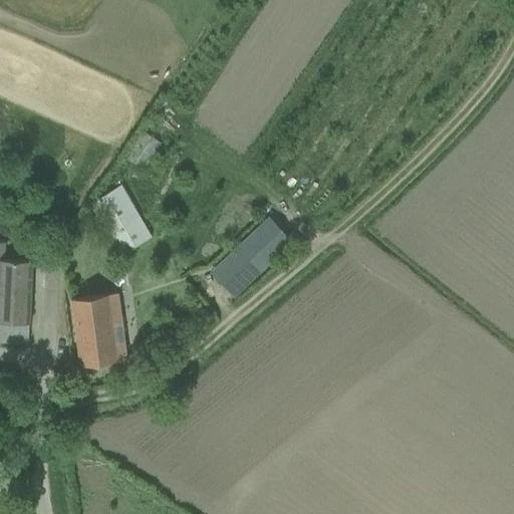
[(124,158),(143,171),(162,143),(143,131),(124,158)]
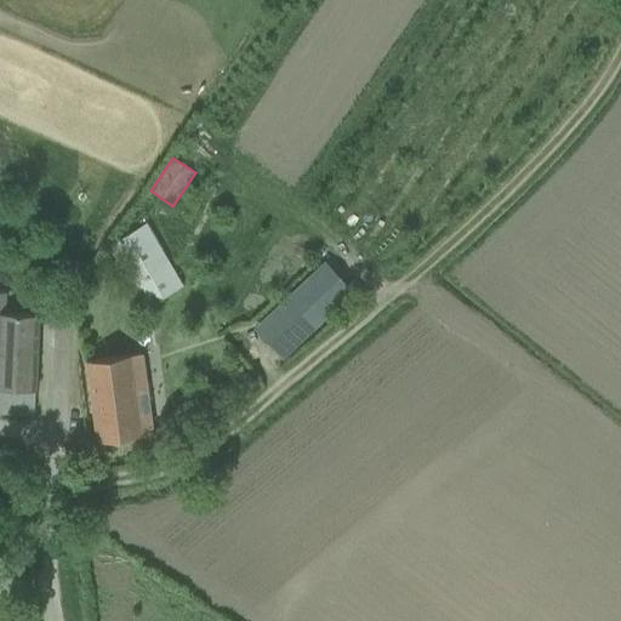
[(146,223),(129,233),(107,245),(144,308),(183,285),(146,223)]
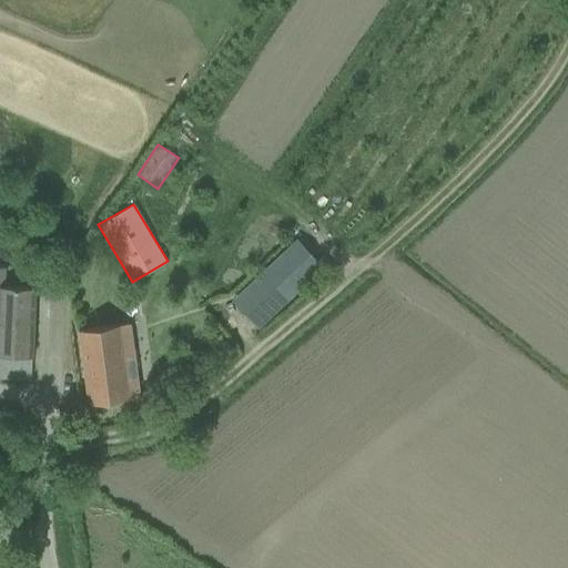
[(297,239),(247,285),(231,301),(256,327),(323,266),(297,239)]
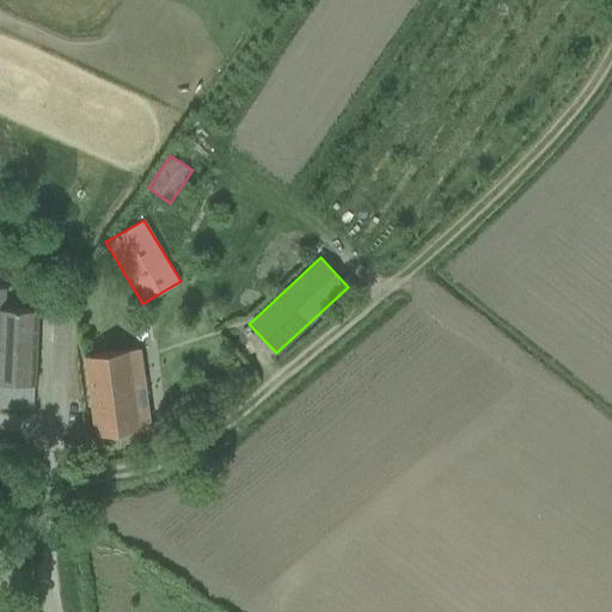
[(0,405),(32,408),(37,310),(4,308),(5,288),(0,288),(0,405)]
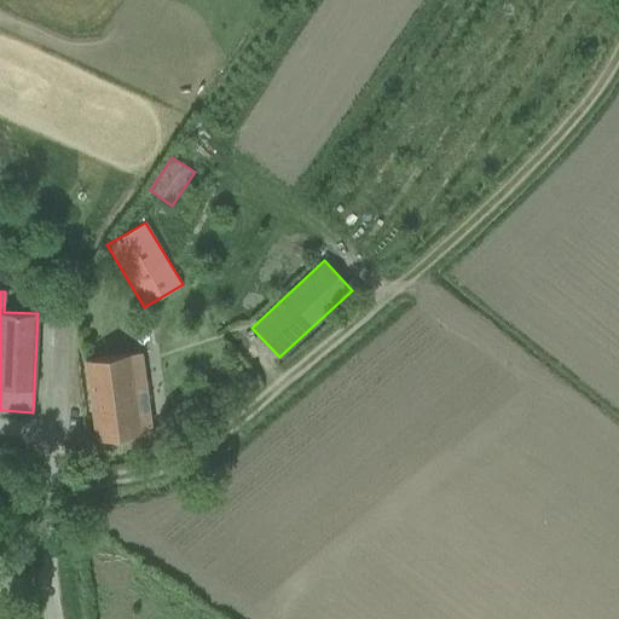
[(140,353),(87,360),(86,360),(91,395),(90,395),(96,440),(151,433),(140,353)]
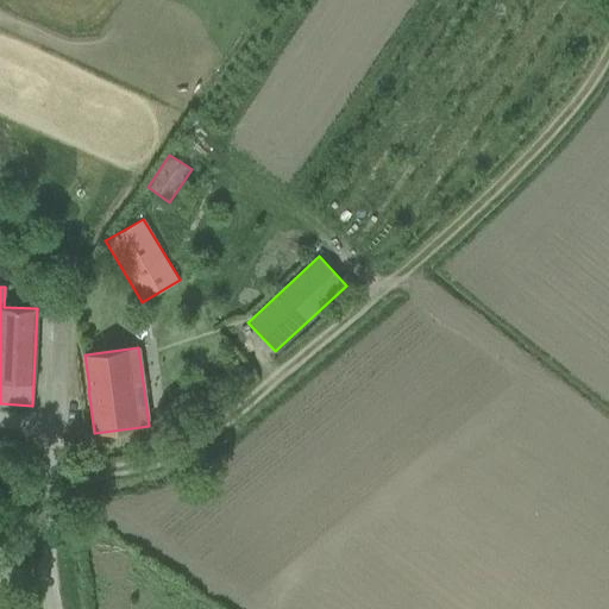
All buildings are outlined.
